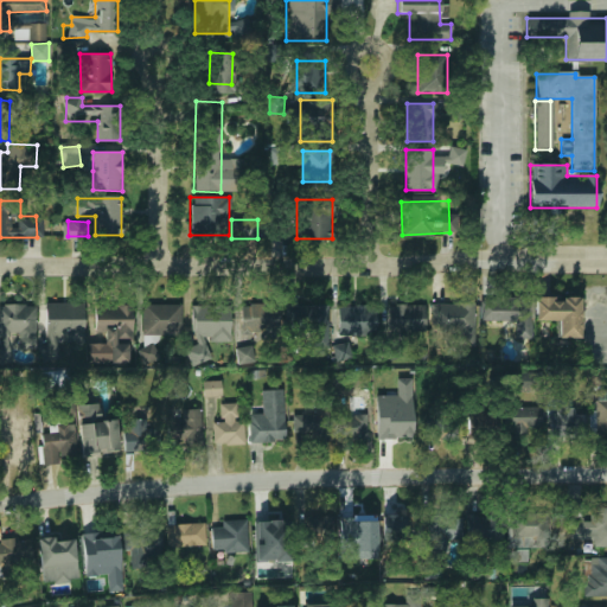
[(513,338),(530,338),(530,298),(480,296),(480,321),(513,321),(513,338)]
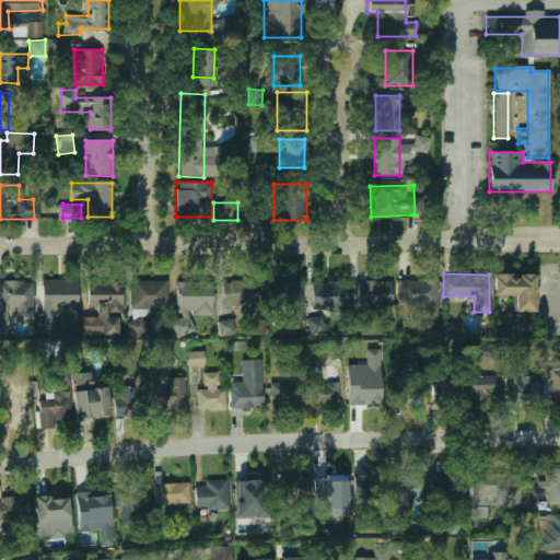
[(535,312),(535,273),(493,273),(493,295),(514,295),(514,312),(535,312)]
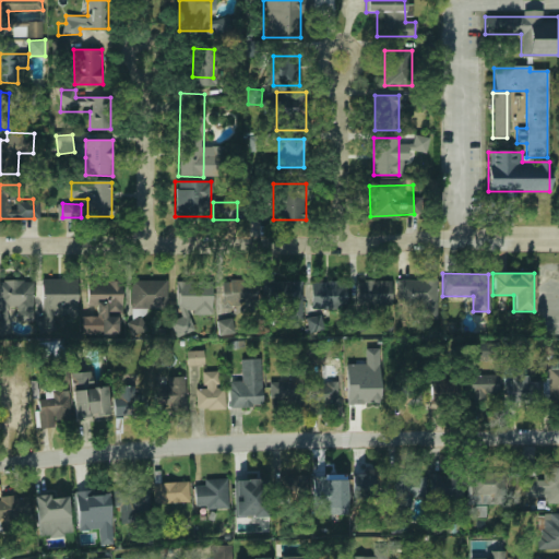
[(420,306),(420,318),(436,318),(436,278),(396,280),(396,307),(420,306)]
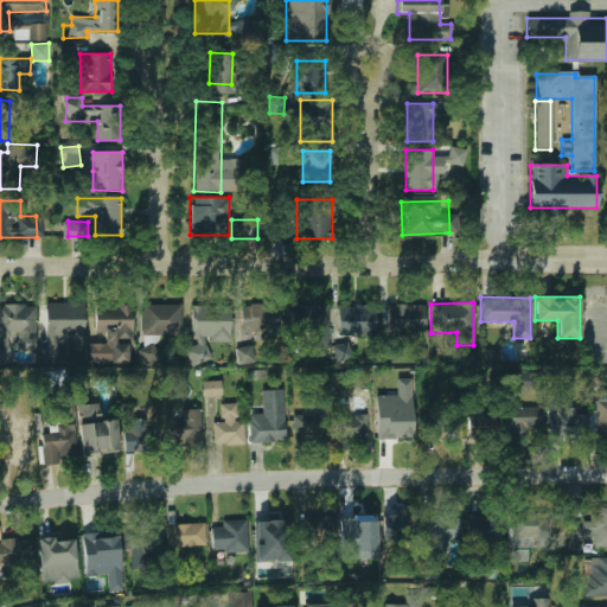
[(82,304),(45,304),(45,338),(82,338),(82,304)]
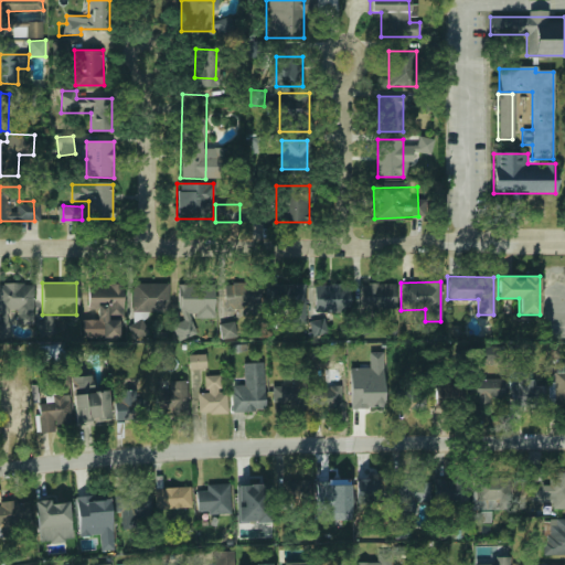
[(223,283),(223,310),(257,310),(257,283),(223,283)]
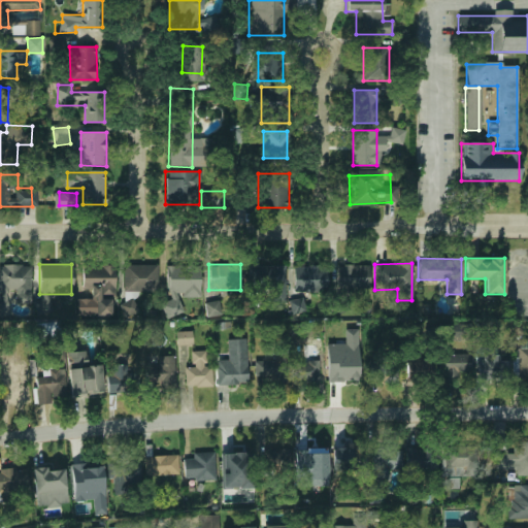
[(0,294),(29,294),(29,265),(0,265),(0,294)]
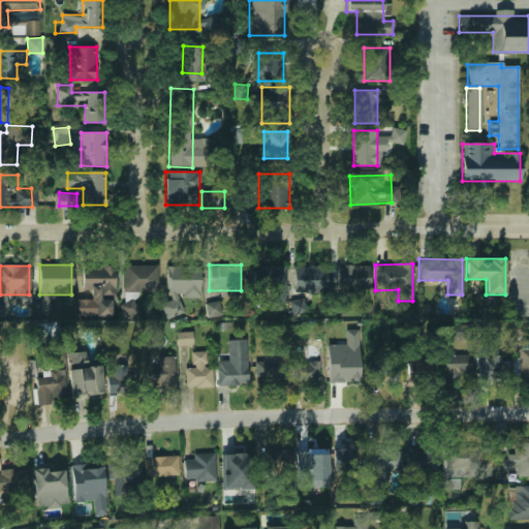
[(123,292),(156,292),(156,266),(122,266),(123,292)]
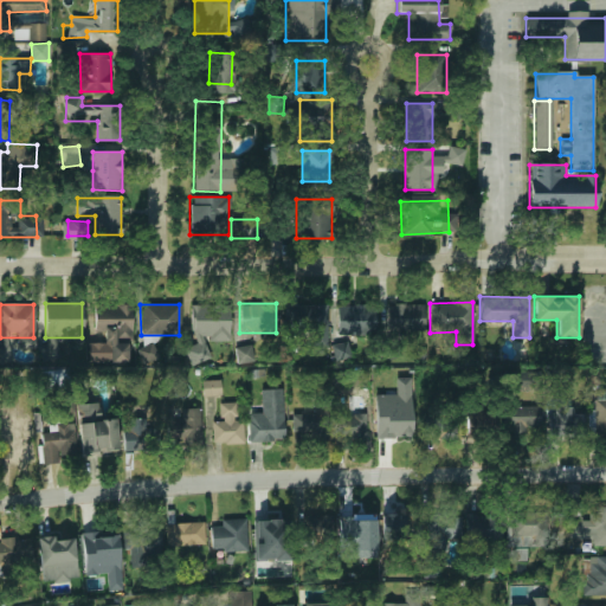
[(326,304),(287,304),(287,331),(326,331),(326,304)]
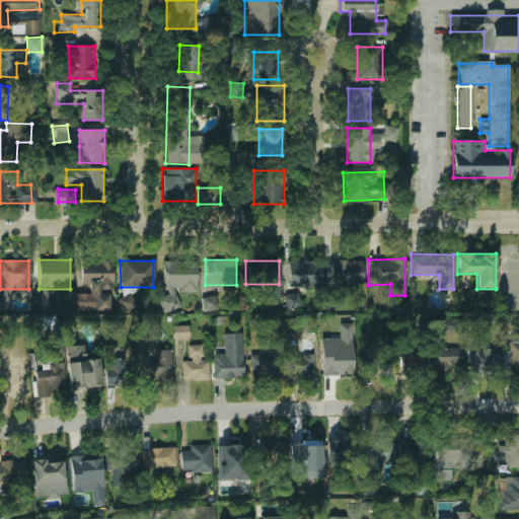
[(363,284),(363,261),(330,261),(330,284),(363,284)]
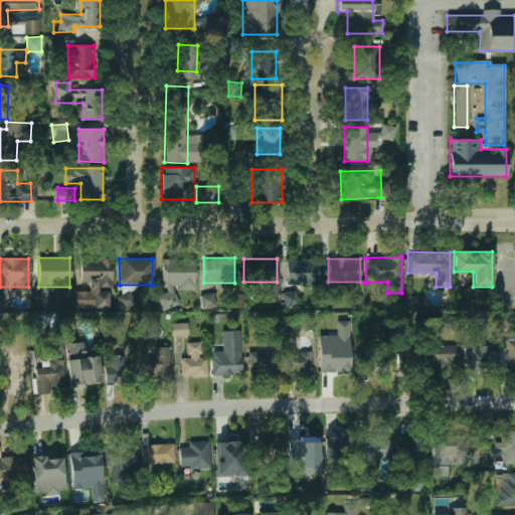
[(89,282),(89,293),(100,293),(100,290),(111,290),(111,260),(79,260),(79,282),(89,282)]
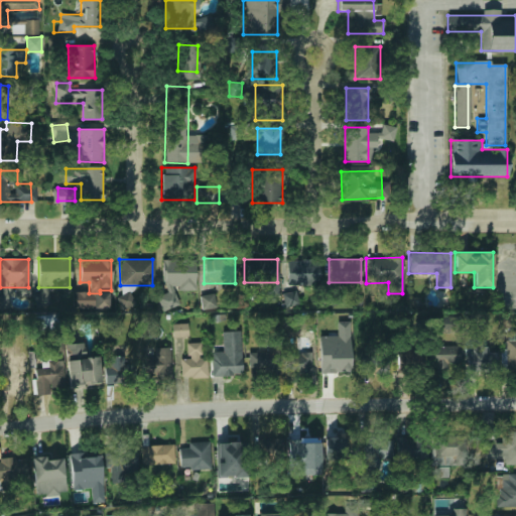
[(194,260),(163,260),(163,284),(194,284),(194,260)]
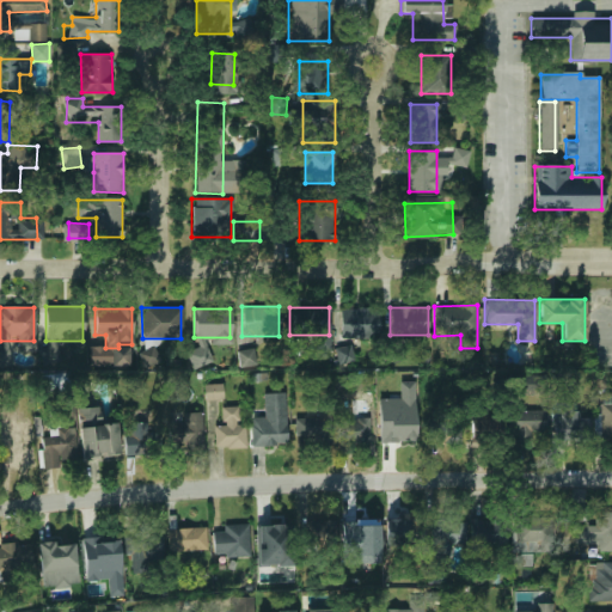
[(378,337),(378,308),(338,308),(338,337),(378,337)]
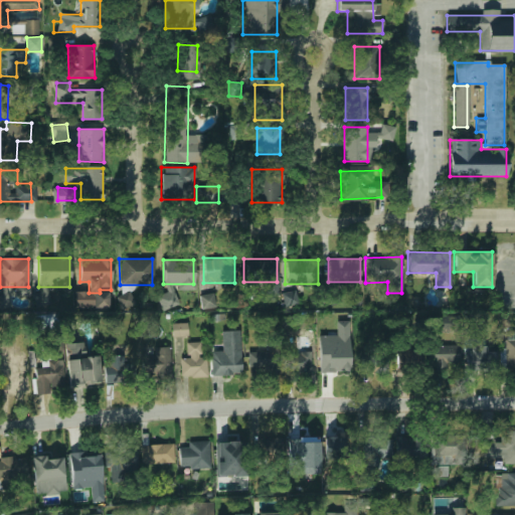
[(285,307),(298,304),(296,290),(282,293),(285,307)]
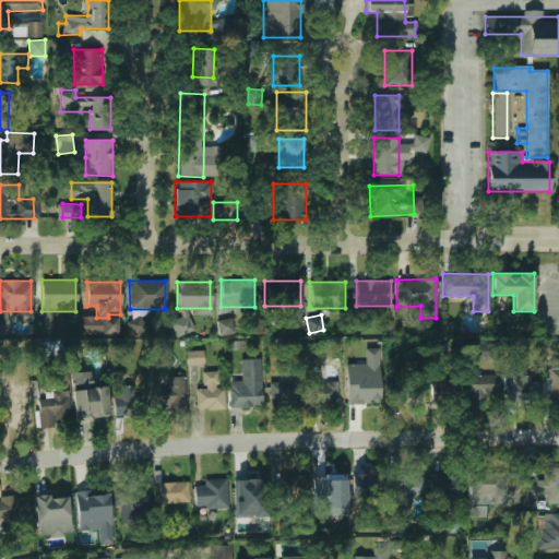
[(128,319),(128,332),(144,332),(144,318),(128,319)]
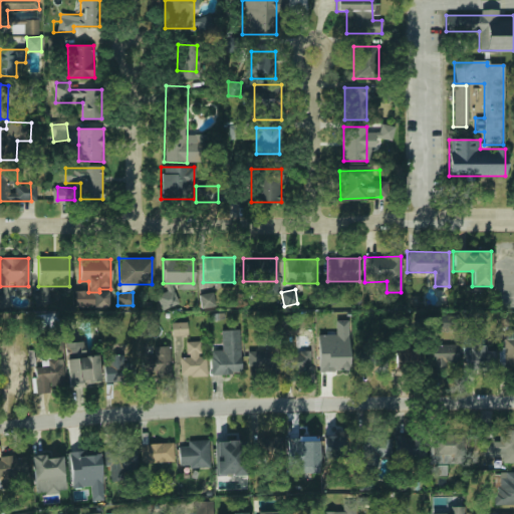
[(200,293),(201,307),(214,307),(214,292),(200,293)]
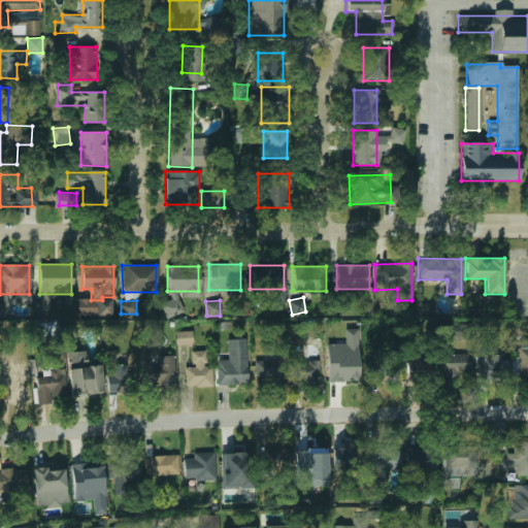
[(60,334),(60,322),(37,322),(37,335),(60,334)]
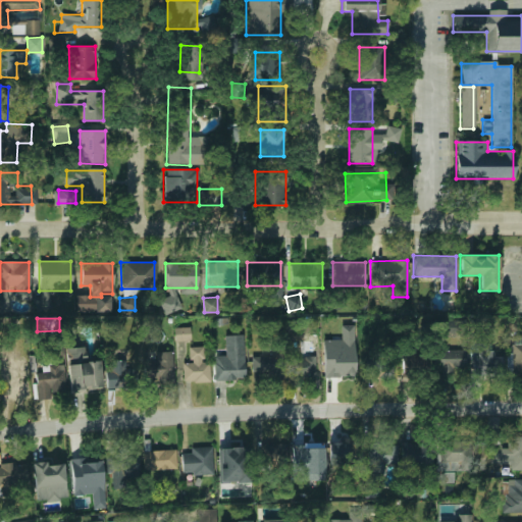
[(173,328),(173,341),(190,341),(190,328),(173,328)]
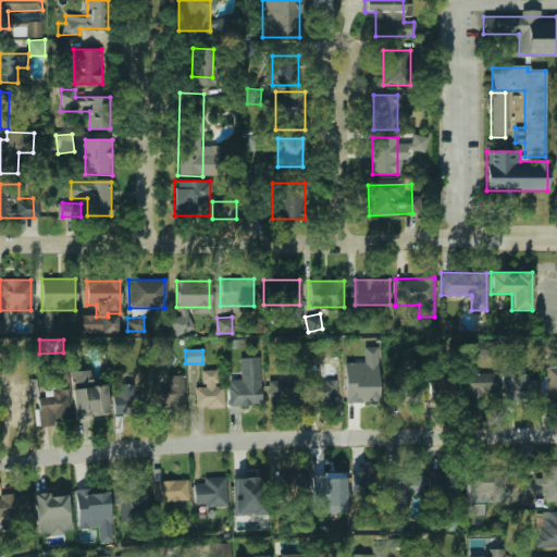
[(556,368),(545,368),(545,401),(556,401),(556,368)]
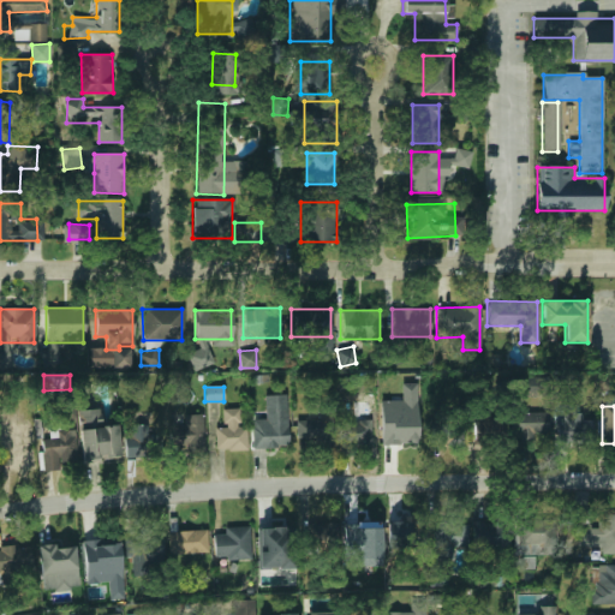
[(76,411),(82,461),(119,458),(115,425),(100,427),(99,408),(76,411)]
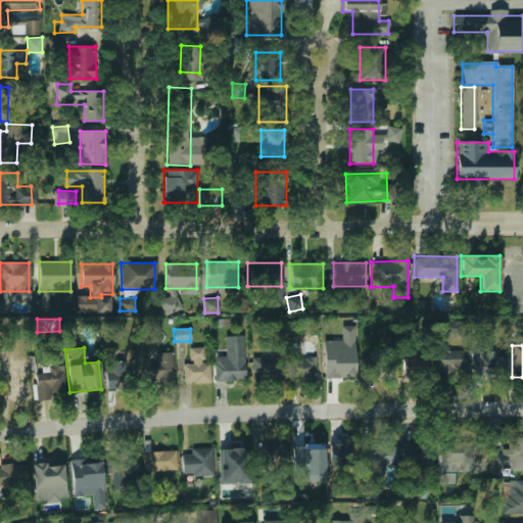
[(202,348),(189,348),(189,365),(183,365),(183,383),(208,383),(208,363),(202,363),(202,348)]
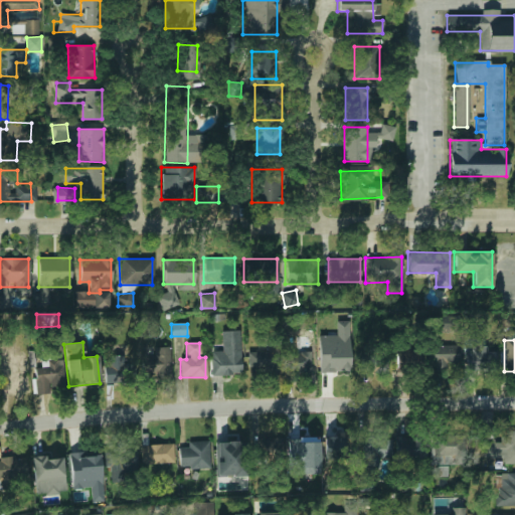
[(459,363),(455,344),(427,350),(432,368),(459,363)]
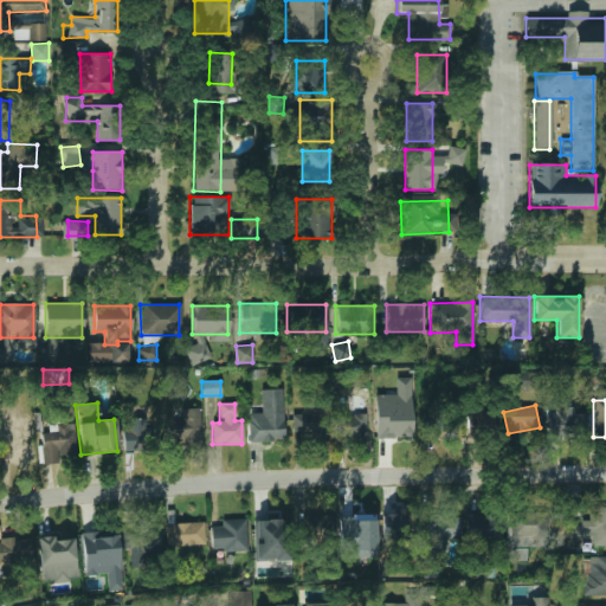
[(586,437),(586,413),(572,413),(572,408),(549,408),(549,437),(586,437)]
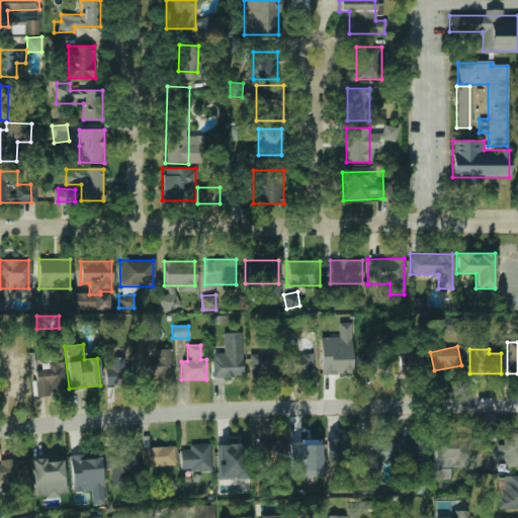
[(142,360),(142,375),(159,375),(159,380),(171,380),(171,350),(154,350),(154,360),(142,360)]
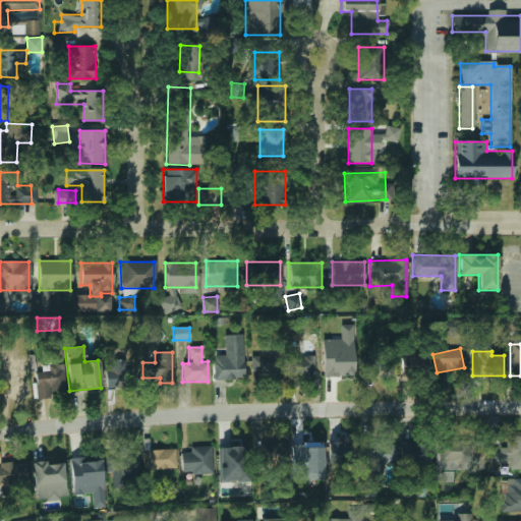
[(352,375),(352,352),(328,352),(328,375),(352,375)]
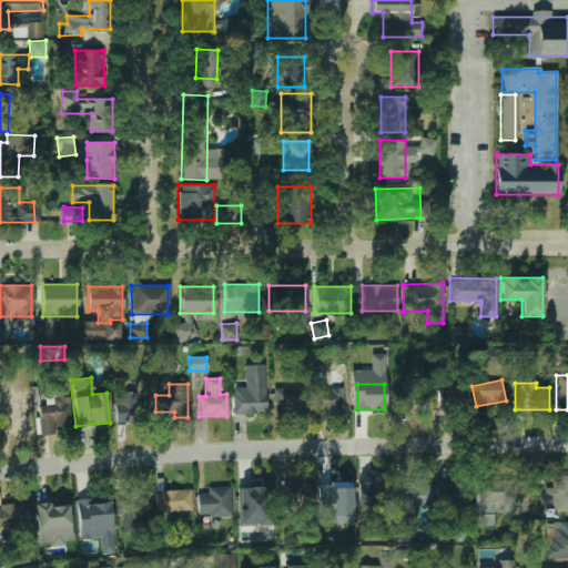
[(463,407),(464,386),(438,385),(438,406),(463,407)]
